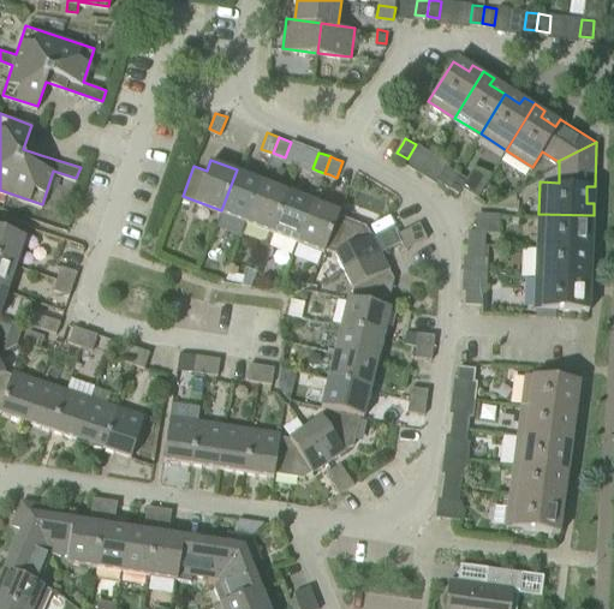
[(448,185),(457,171),(447,165),(437,179),(448,185)]
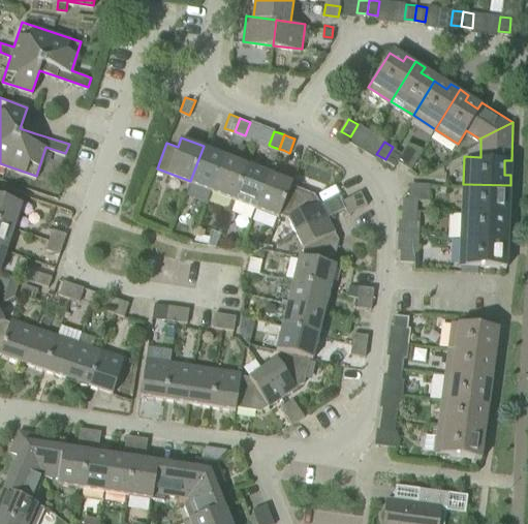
[(204,146),(190,181),(212,189),(225,154),(204,146)]
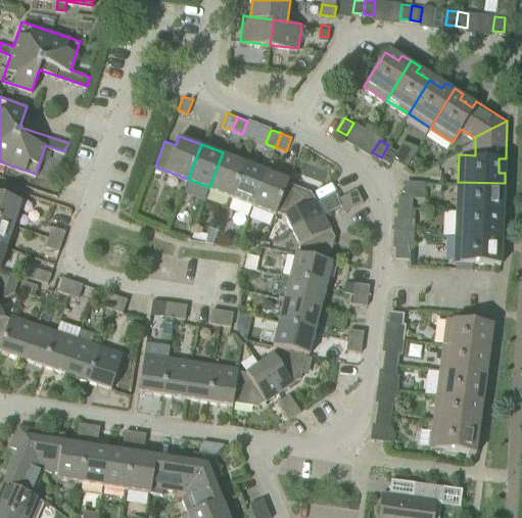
[(397,151),(388,145),(381,157),(390,163),(397,151)]
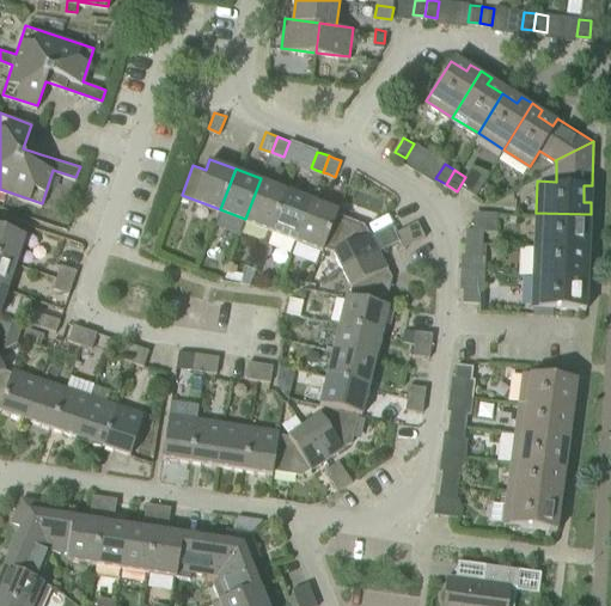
[(287,188),(261,178),(245,219),(272,230),(287,188)]
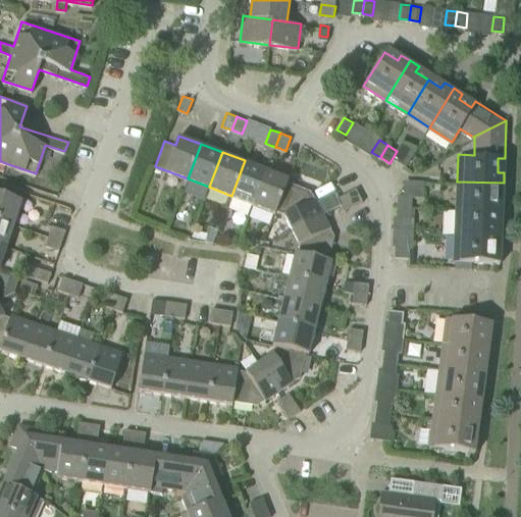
[(245,160),(231,196),(253,204),(266,169),(245,160)]
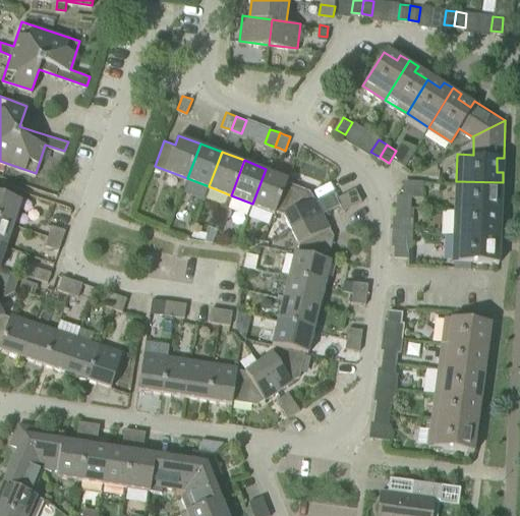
[(266,169),(252,204),(275,212),(276,210),(287,180),(288,177),(266,169)]
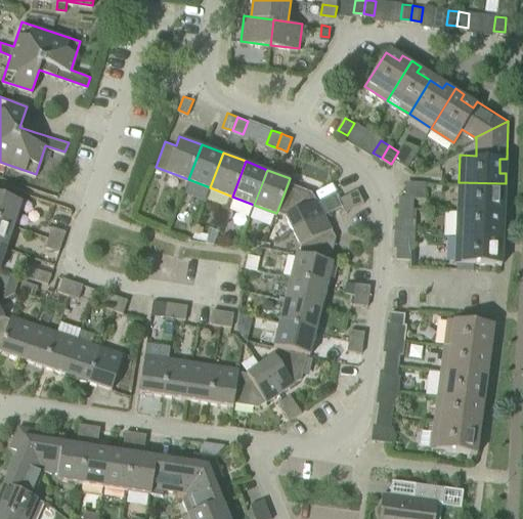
[(312,190),(289,181),(277,211),(286,214),(294,228),(324,213),(312,190)]
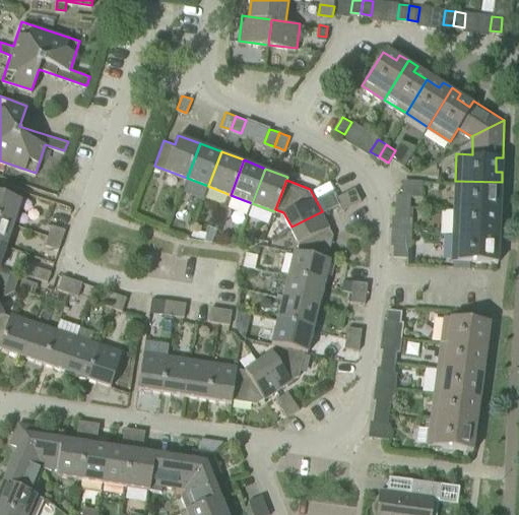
[(455,181),(454,205),(494,207),(495,198),(495,193),(501,193),(502,182),(455,181)]
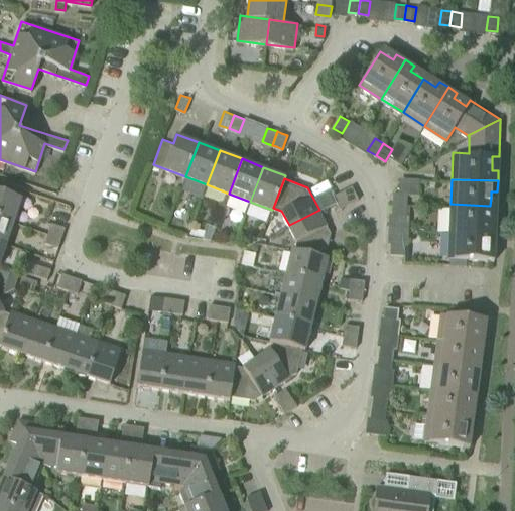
[(338,201),(356,190),(353,184),(334,194),(338,201)]
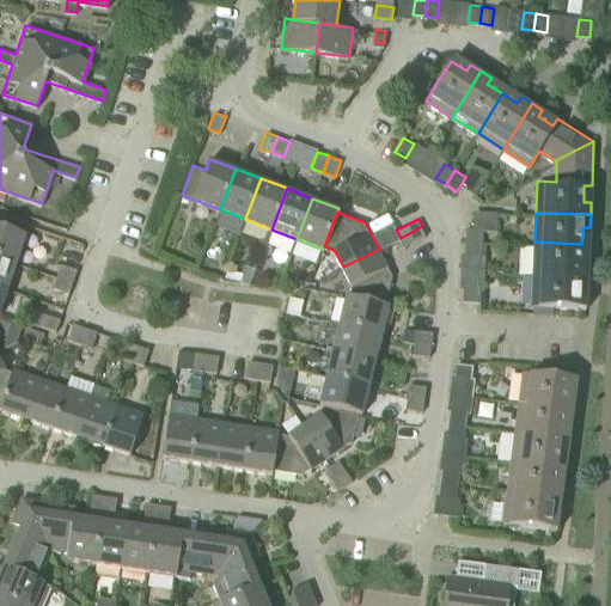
[(0,255),(17,261),(26,234),(0,225),(0,255)]
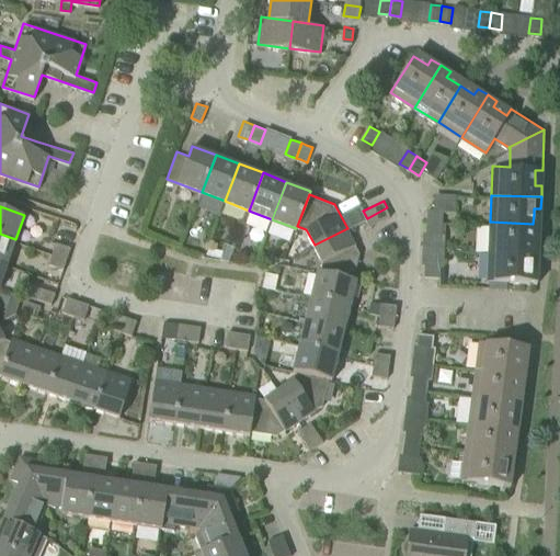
[(390,214),(387,207),(367,218),(370,225),(390,214)]
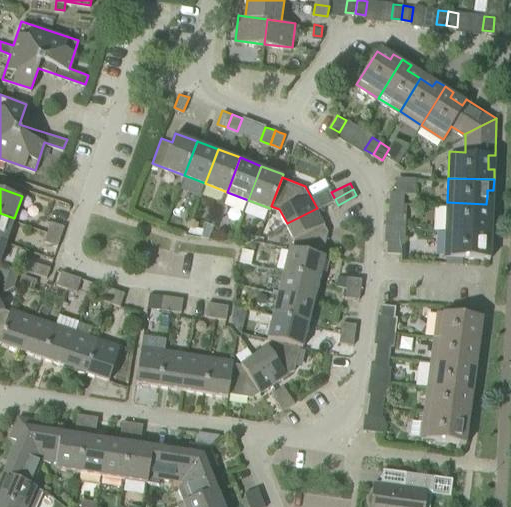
[(390,190),(390,200),(404,200),(404,190),(390,190)]
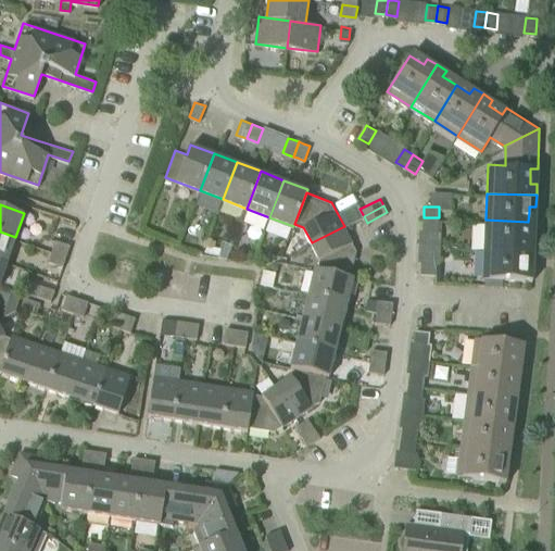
[(439,217),(424,217),(423,229),(438,229),(439,217)]
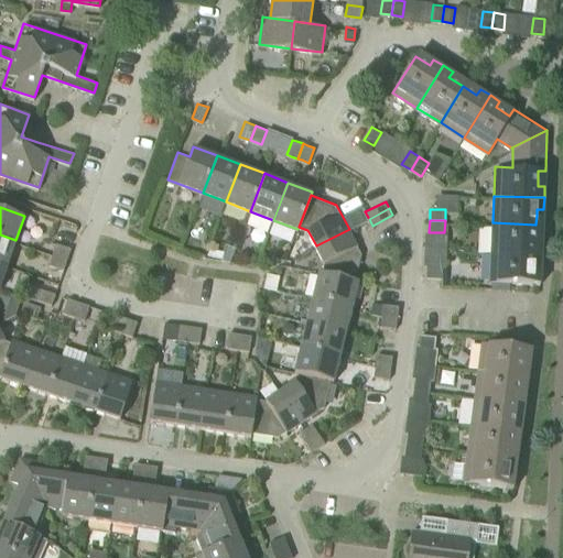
[(493,222),(491,251),(542,253),(542,241),(536,241),(536,234),(536,225),(493,222)]
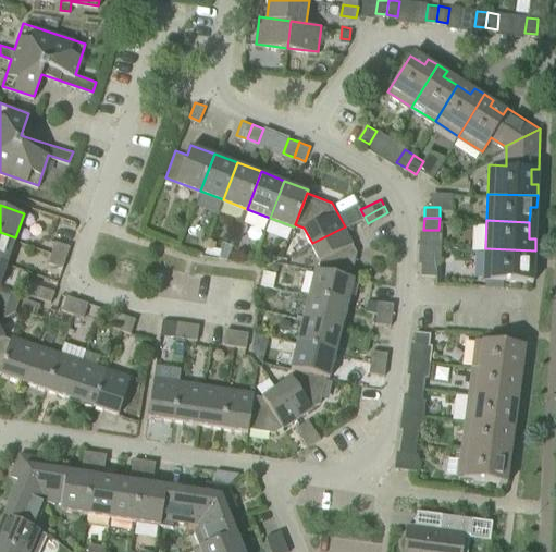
[(345,227),(312,243),(321,259),(319,269),(350,277),(357,250),(345,227)]
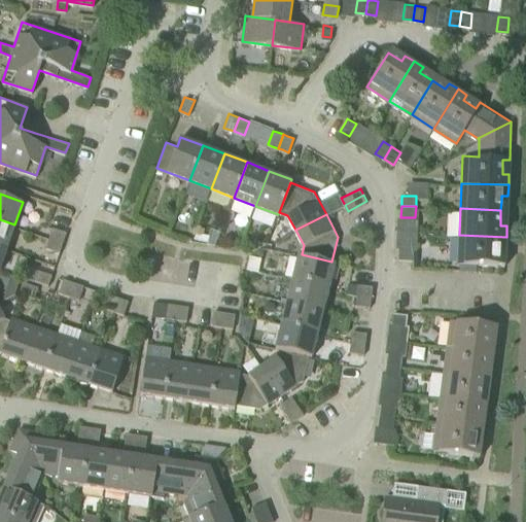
[(14,224),(0,219),(0,244),(7,247),(14,224)]
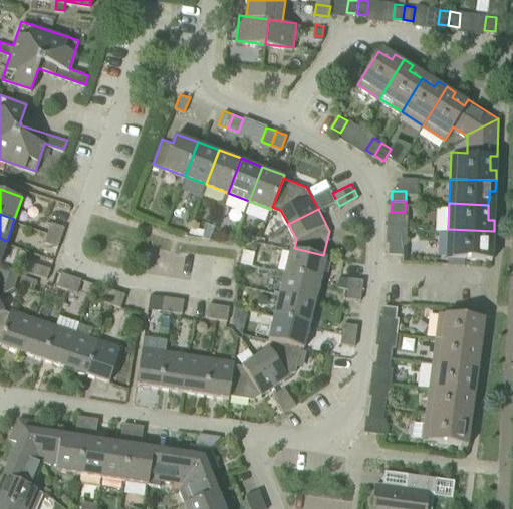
[(51,221),(48,231),(62,235),(65,226),(51,221)]
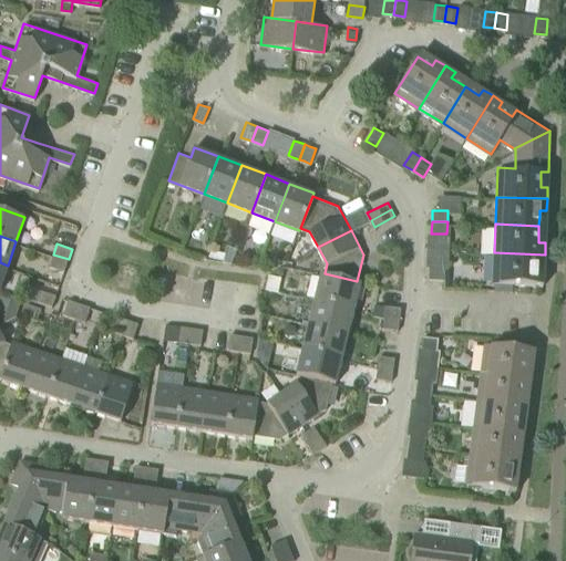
[(545,255),(494,252),(493,281),(536,283),(537,266),(544,266),(545,255)]
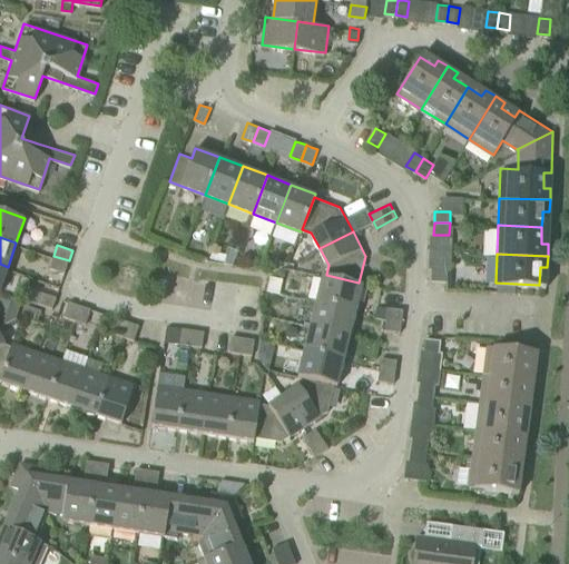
[(69,260),(54,256),(50,267),(65,271),(69,260)]
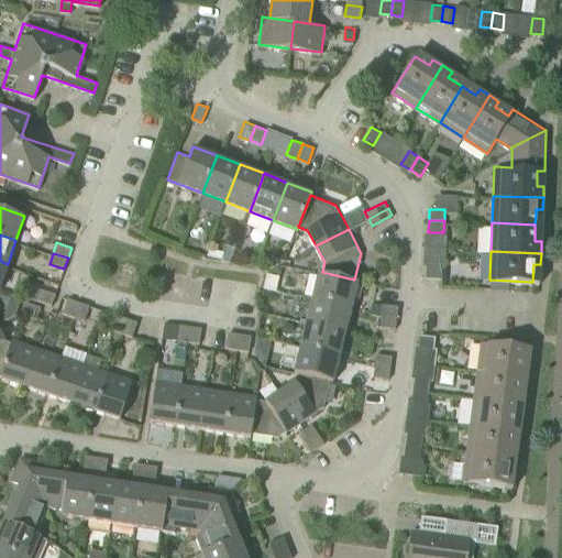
[(426,276),(442,277),(442,265),(427,264),(426,276)]
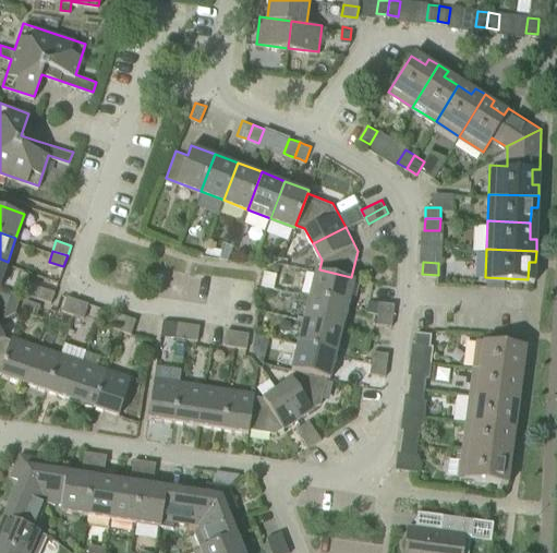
[(316,268),(310,293),(349,302),(354,278),(351,277),(319,269),(316,268)]
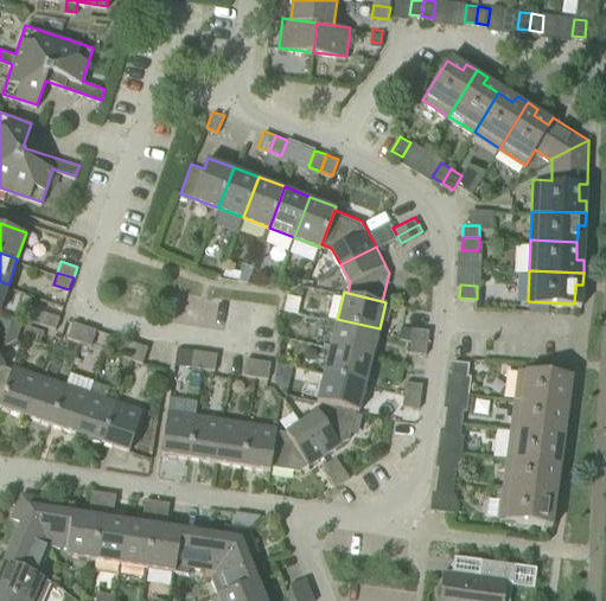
[(56,327),(61,315),(44,309),(40,321),(56,327)]
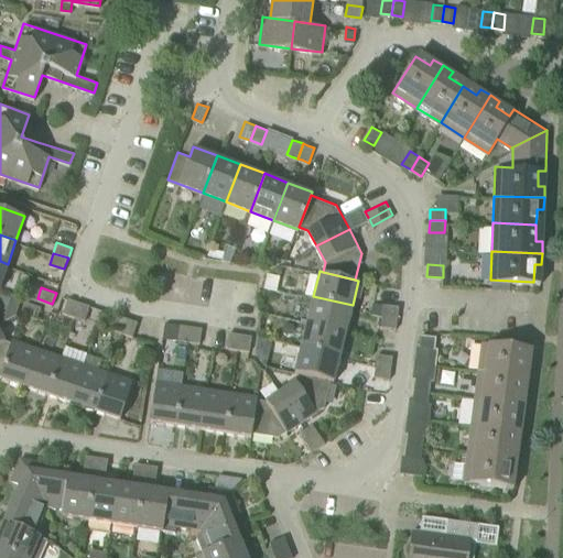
[(353,305),(313,296),(307,320),(346,330),(353,305)]
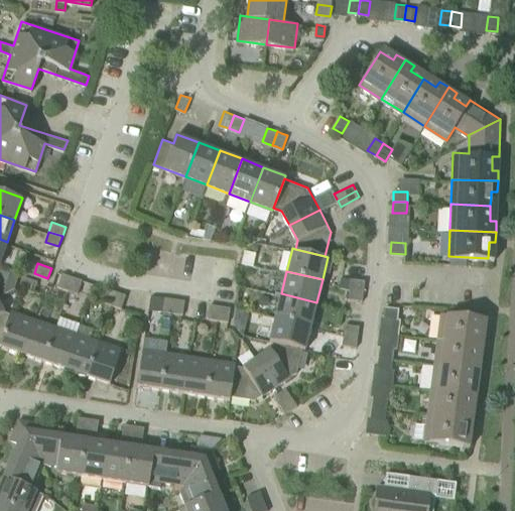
[(68,288),(73,275),(62,272),(58,285),(68,288)]
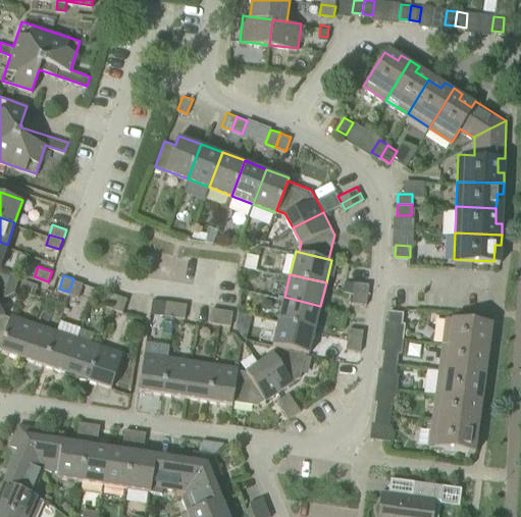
[(38,283),(24,278),(20,289),(35,294),(38,283)]
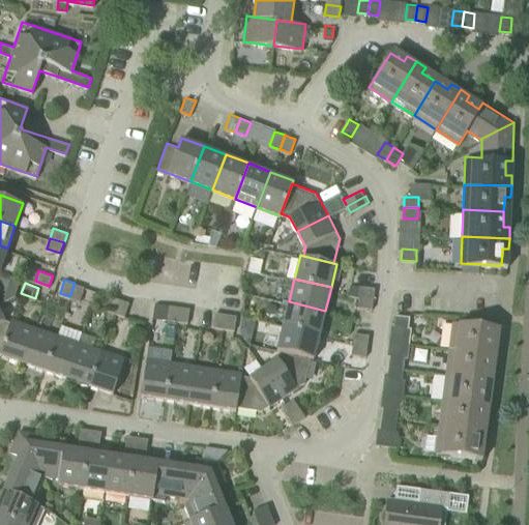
[(85,286),(75,283),(69,296),(80,300),(85,286)]
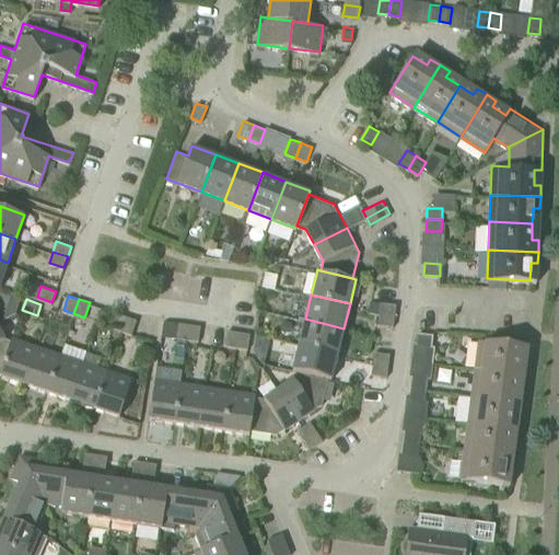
[(381,300),(380,311),(395,313),(397,302),(381,300)]
